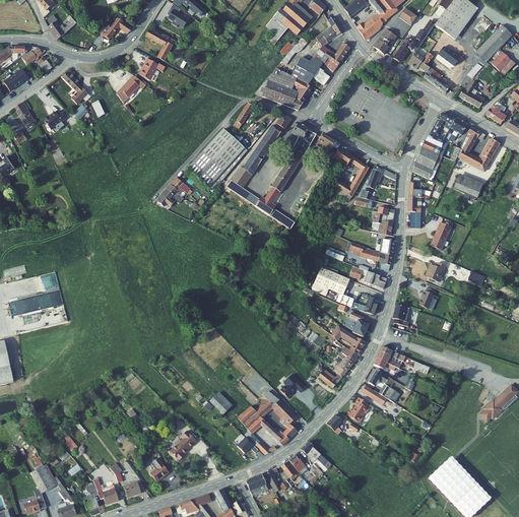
[(174,0),(173,2),(175,3),(180,7),(183,2),(187,5),(188,4),(190,5),(189,7),(195,11),(196,10),(200,13),(205,7),(197,0),(174,0)]
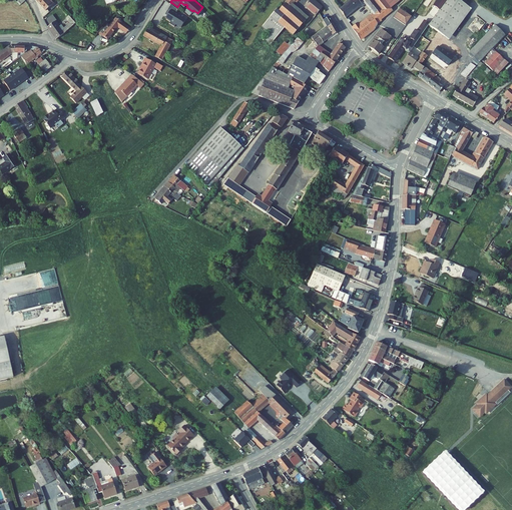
[(277,7),(261,24),(268,31),(263,37),(269,43),(284,28),(292,35),(303,22),(290,7),(294,1),(295,0),(286,0),(279,9),(277,7)]
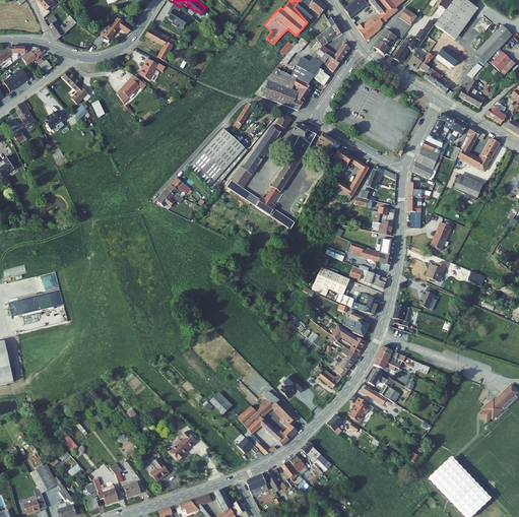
[(312,0),(310,4),(321,12),(327,5),(321,0),(312,0)]
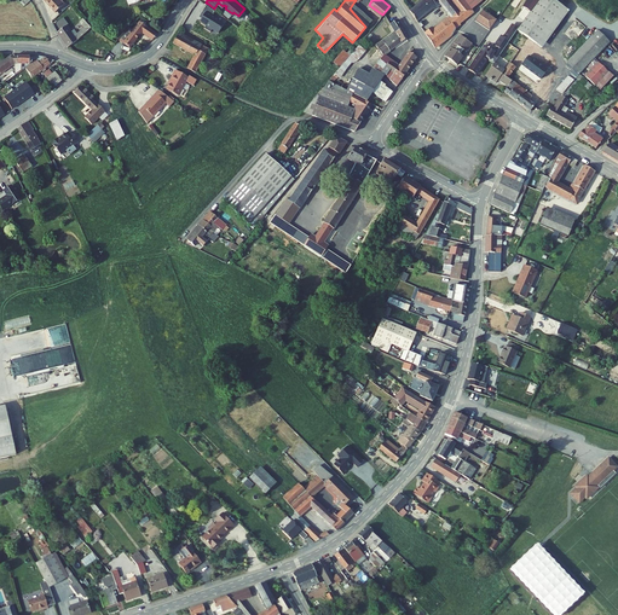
[(420,0),(410,9),(417,19),(433,5),(434,7),(440,3),(445,10),(443,12),(446,16),(439,22),(433,28),(429,24),(423,29),(431,40),(461,16),(457,11),(460,10),(451,0),(420,0)]
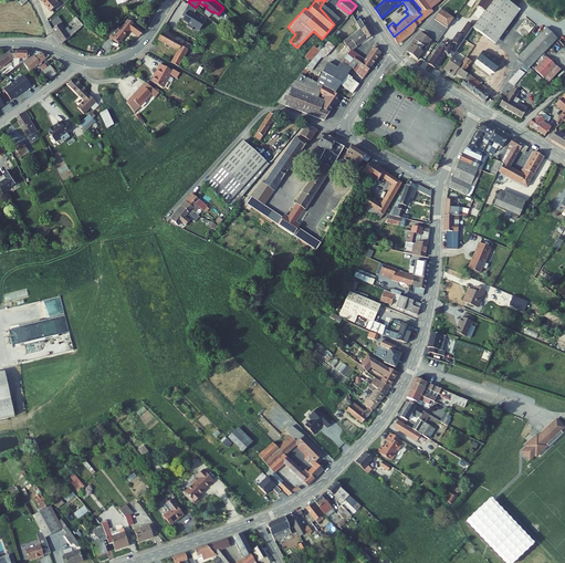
[(412,0),(420,9),(418,10),(421,14),(436,2),(433,0),(412,0)]
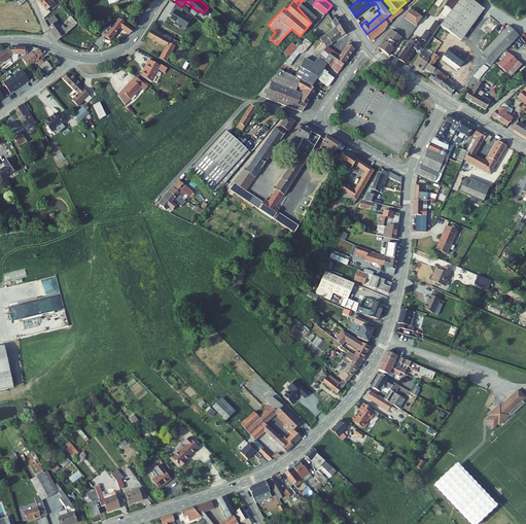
[(316,16),(302,1),(297,7),(311,23),(316,16)]
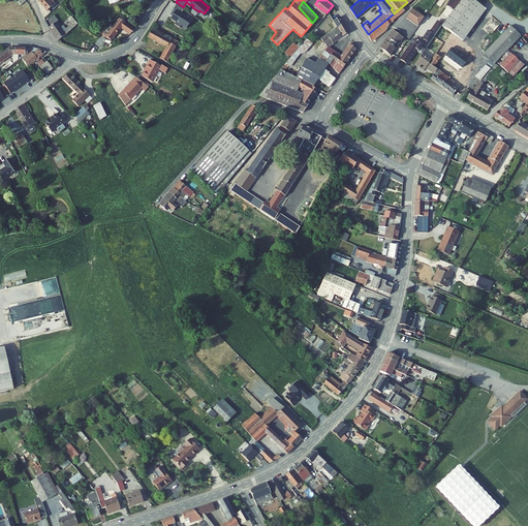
[(475,12),(462,2),(442,30),(456,39),(475,12)]
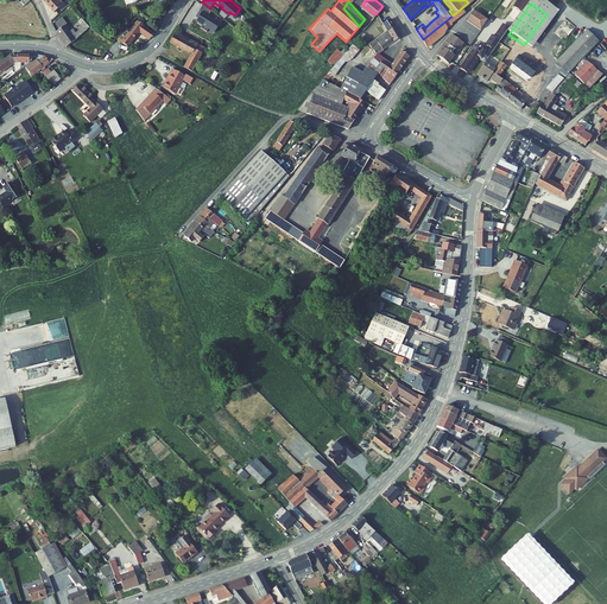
[(210,8),(204,4),(198,12),(201,13),(197,19),(198,20),(198,21),(203,24),(202,26),(208,30),(209,27),(215,31),(220,24),(214,19),(215,19),(209,14),(213,10),(210,8)]
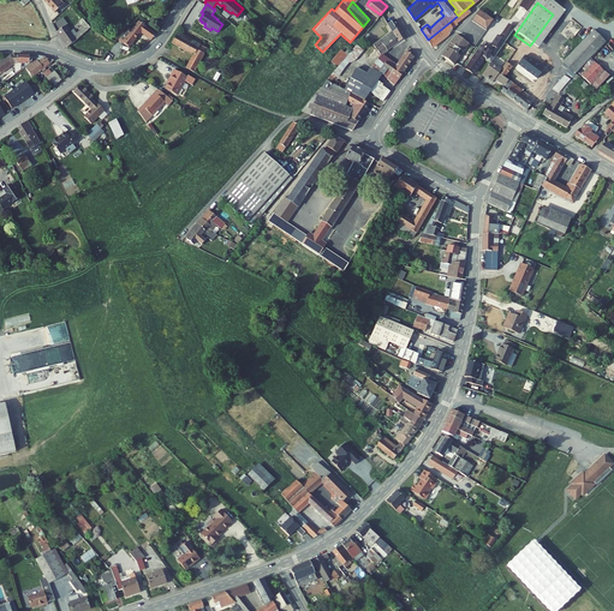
[(487,28),(494,18),(481,9),(474,17),(487,28)]
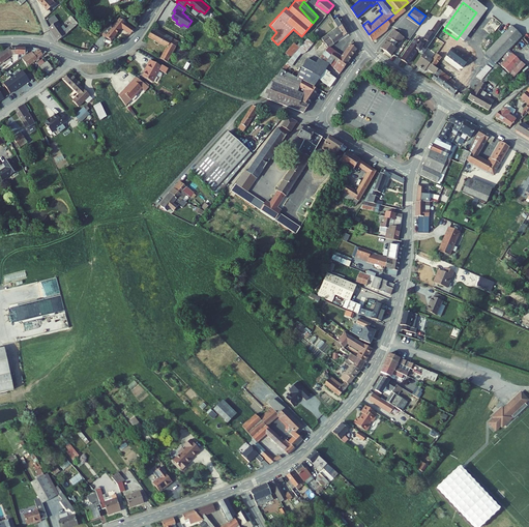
[(61,25),(57,19),(49,25),(57,38),(77,22),(70,13),(67,17),(71,21),(65,25),(63,23),(61,25)]
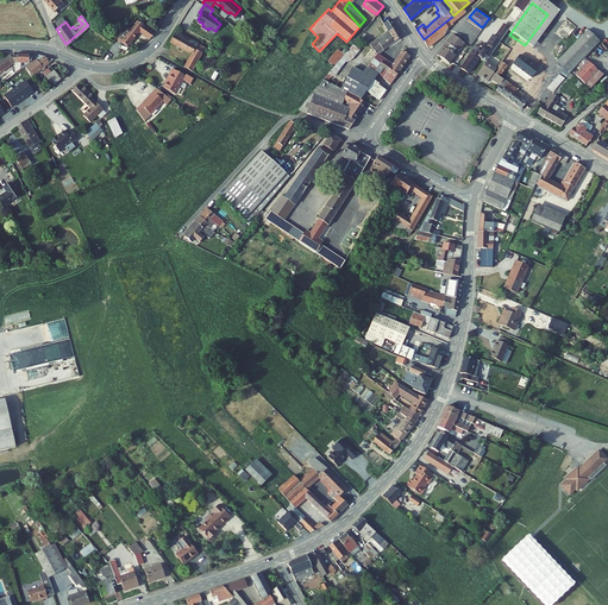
[(386,21),(390,29),(392,30),(397,25),(393,17),(386,21)]
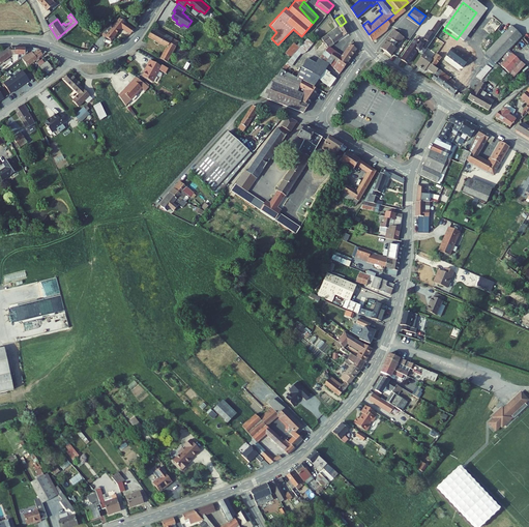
[(100,32),(111,39),(121,26),(129,32),(134,27),(119,17),(115,22),(116,22),(109,30),(106,27),(100,32)]
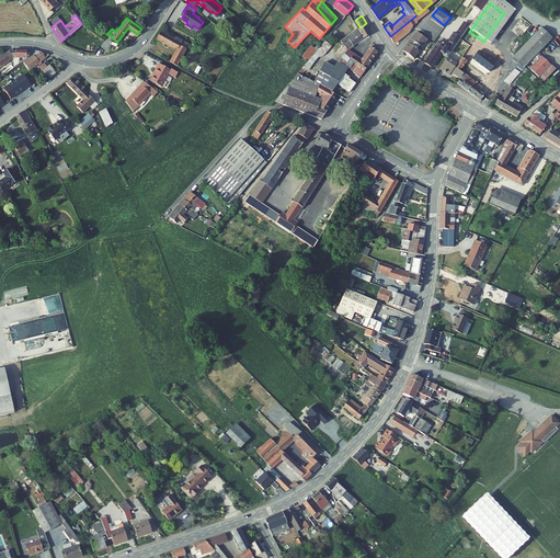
[(122,23),(120,21),(112,29),(115,32),(123,23),(122,23)]
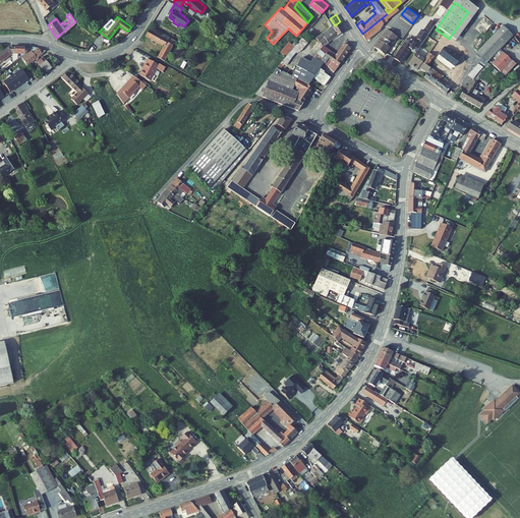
[(334,24),(316,38),(323,45),(324,45),(342,31),(344,29),(340,21),(335,25),(334,24)]
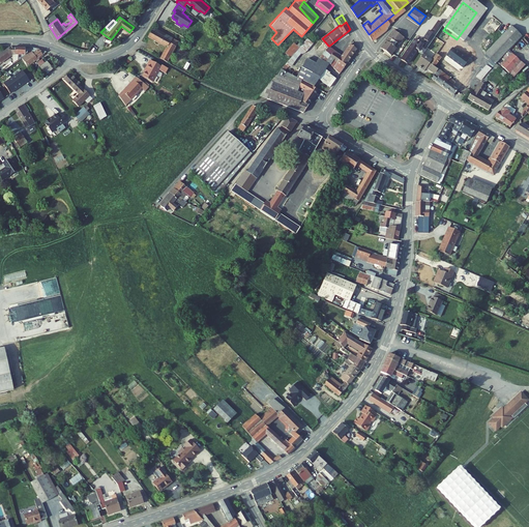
[(441,26),(436,23),(432,28),(438,31),(441,26)]
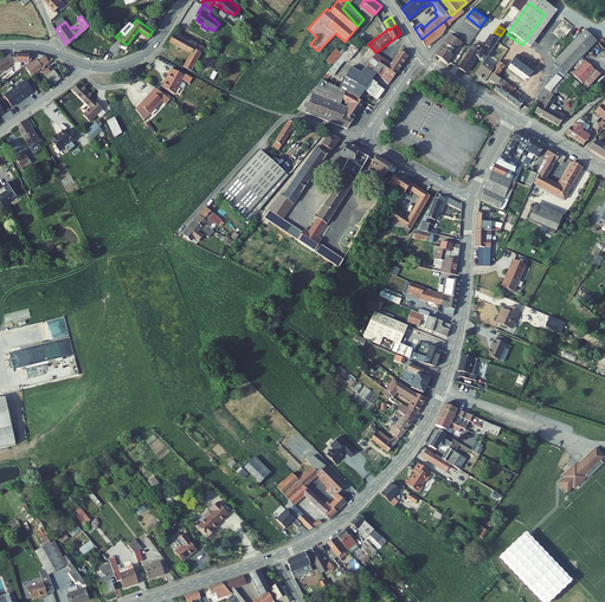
[(585,28),(578,34),(591,46),(597,39),(585,28)]
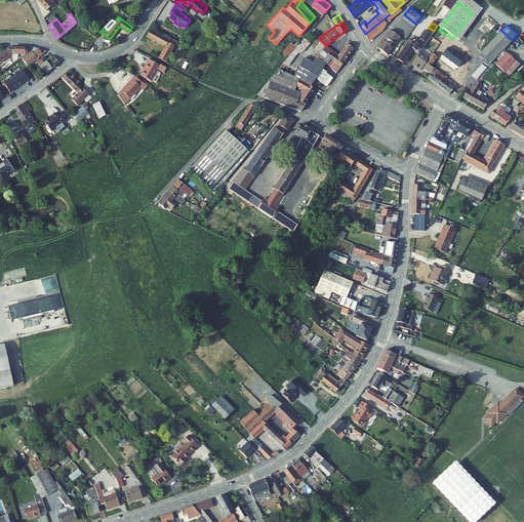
[(165,44),(159,56),(166,59),(176,40),(152,26),(147,34),(165,44)]
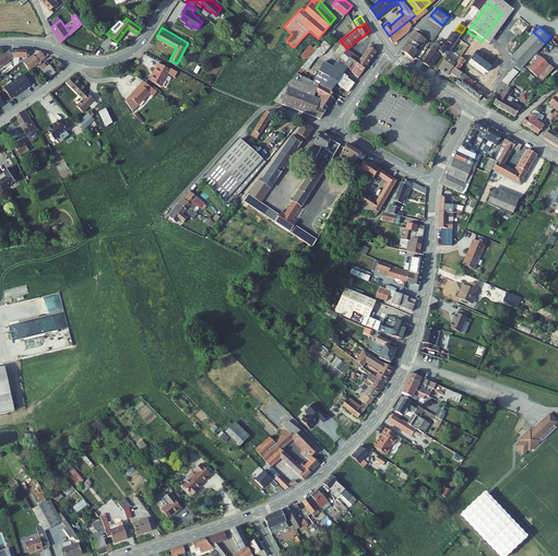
[(415,30),(414,31),(425,38),(426,37),(415,30)]
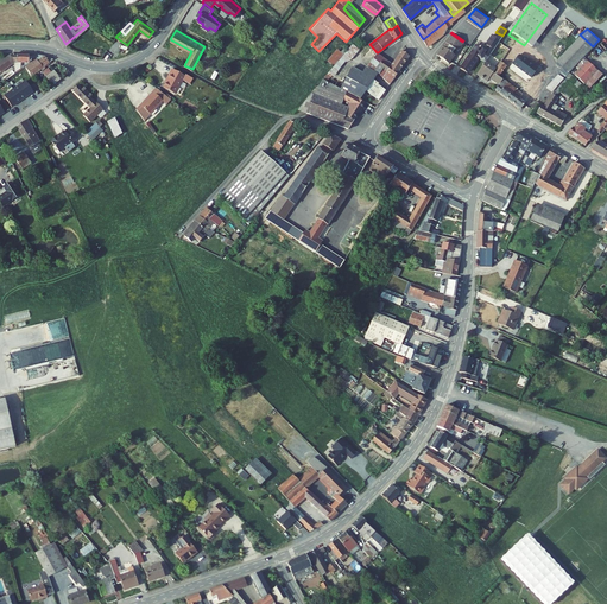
[(476,58),(484,63),(485,61),(503,36),(495,32),(492,37),(491,36),(484,45),(486,48),(484,51),(474,45),(457,69),(466,74),(476,58)]
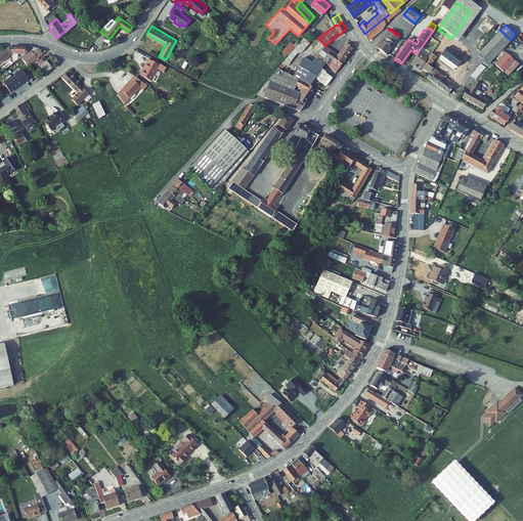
[(388,29),(378,44),(376,46),(386,53),(391,46),(389,44),(391,41),(394,43),(398,36),(388,29)]
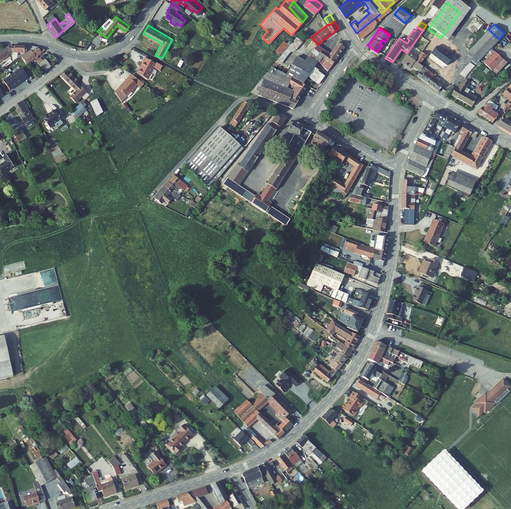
[(488,29),(468,51),(475,57),(471,61),(475,65),(499,39),(488,29)]
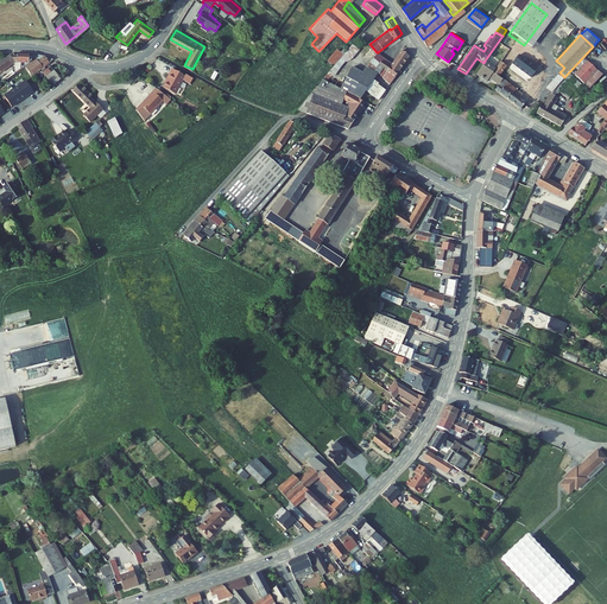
[(355,39),(330,68),(339,74),(362,45),(355,39)]
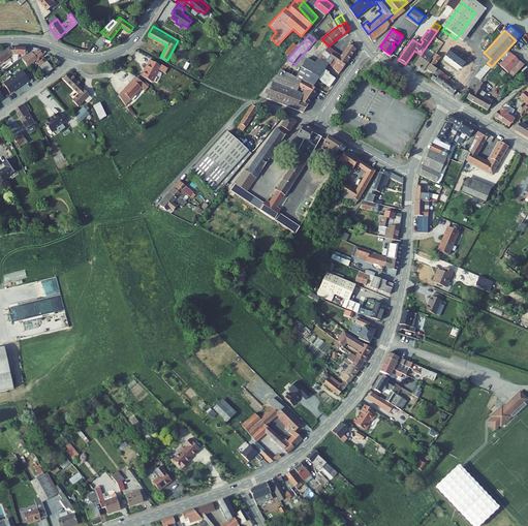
[(482,34),(475,36),(477,44),(485,42),(482,34)]
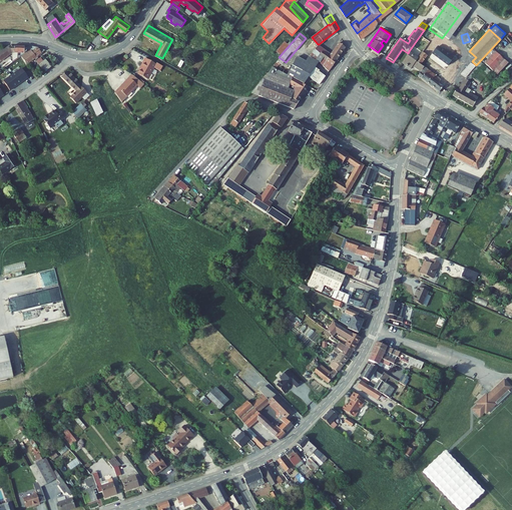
[(370,43),(364,35),(360,38),(366,47),(368,45),(370,43)]
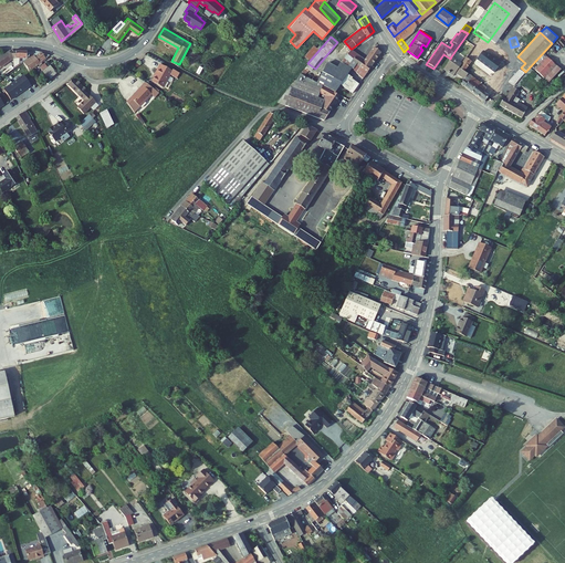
[(314,42),(304,53),(309,58),(318,47),(314,42)]
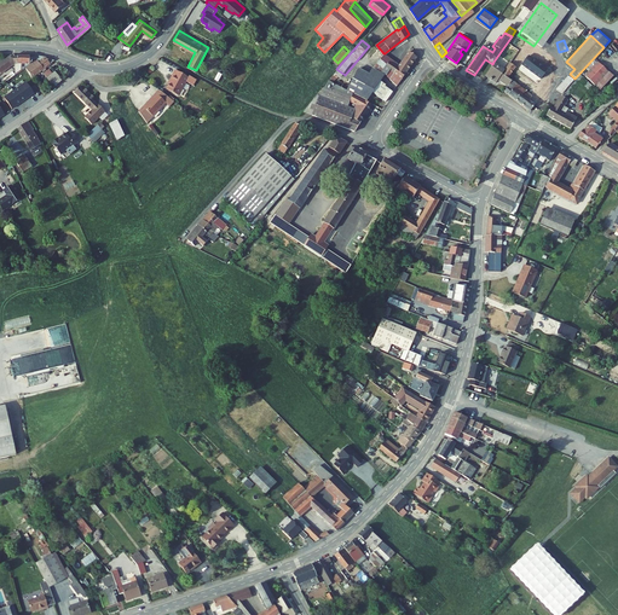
[(518,51),(510,62),(514,64),(520,57),(524,61),(527,56),(517,47),(515,48),(518,51)]
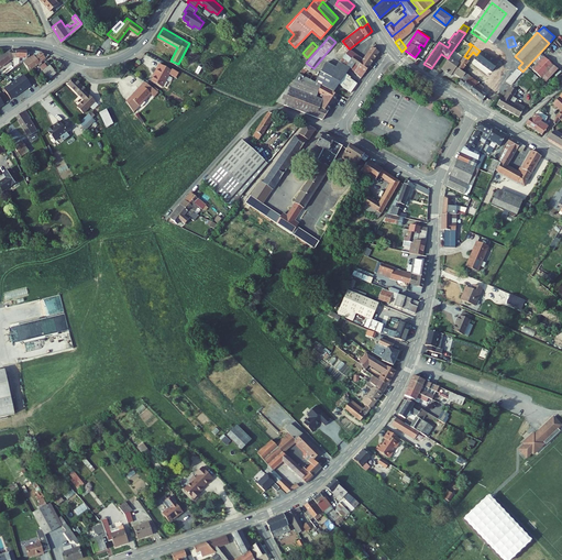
[(461,54),(464,56),(471,46),(469,44),(461,54)]
